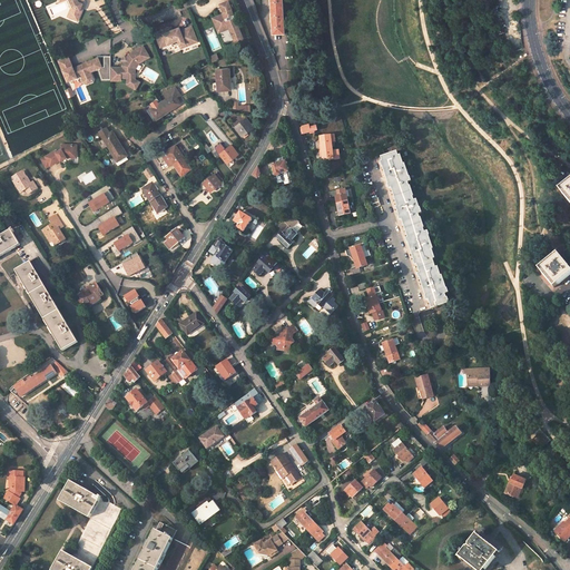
[(69,17),(72,8),(69,0),(58,0),(59,2),(64,0),(67,0),(70,8),(67,17),(69,17)]
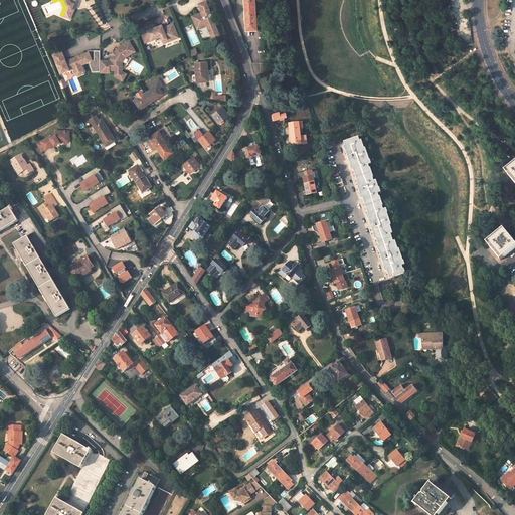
[(72,9),(74,3),(73,2),(73,0),(62,0),(65,7),(62,15),(70,19),(73,9),(72,9)]
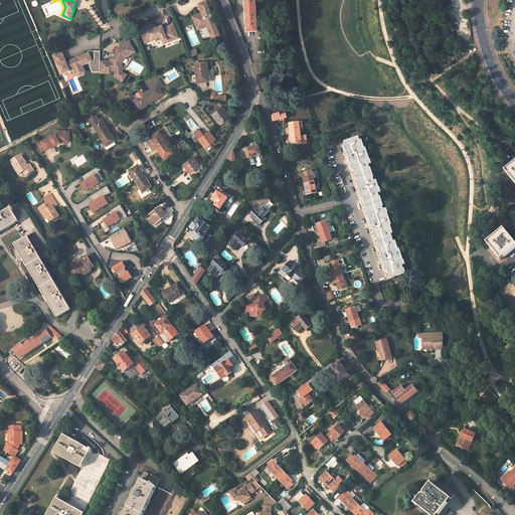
[(256,0),(245,0),(246,30),(258,29),(256,0)]
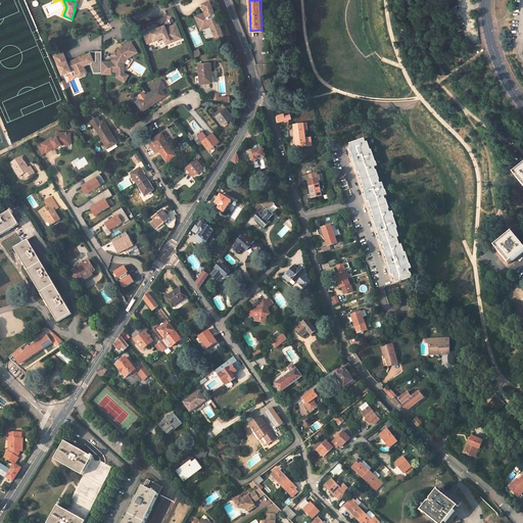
[(205,12),(195,16),(200,30),(210,26),(216,38),(224,34),(209,1),(202,4),(205,12)]
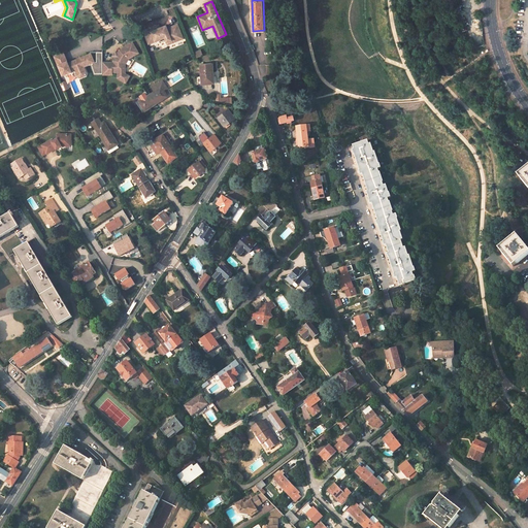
[(177,24),(174,25),(179,39),(183,38),(177,24)]
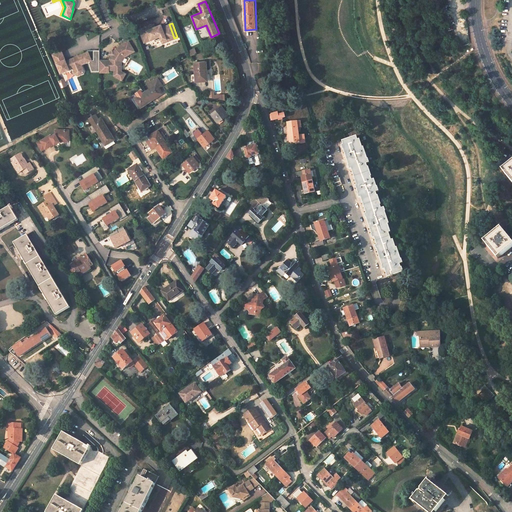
[(151,24),(139,29),(142,39),(149,37),(150,39),(154,38),(155,40),(160,38),(161,40),(168,38),(169,40),(174,38),(169,24),(162,27),(161,24),(155,26),(152,27),(151,24)]
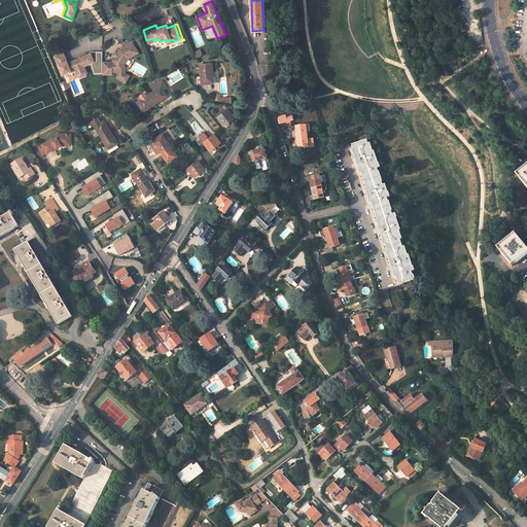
[(102,62),(102,73),(111,73),(111,71),(117,71),(117,69),(121,69),(123,67),(123,63),(125,63),(128,58),(127,57),(132,54),(131,51),(136,48),(132,41),(118,49),(117,53),(116,53),(114,57),(112,60),(112,62),(102,62)]
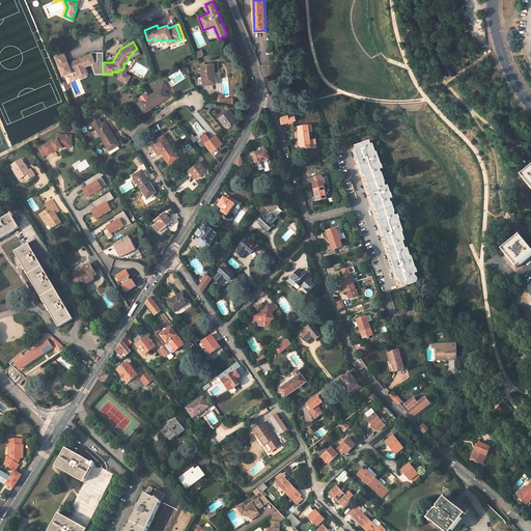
[(133,54),(128,57),(129,58),(139,52),(137,49),(132,52),(133,54)]
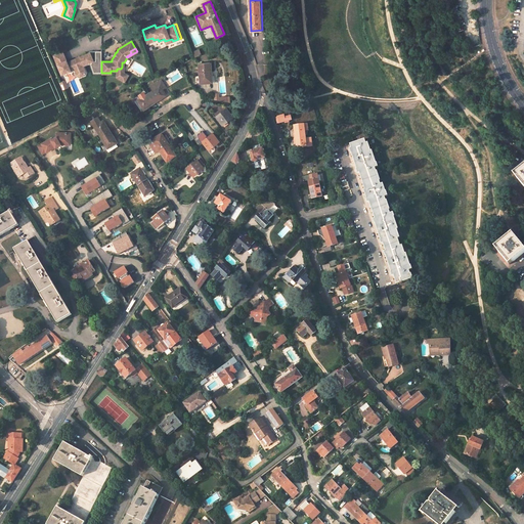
[(199,49),(192,53),(194,58),(201,55),(199,49)]
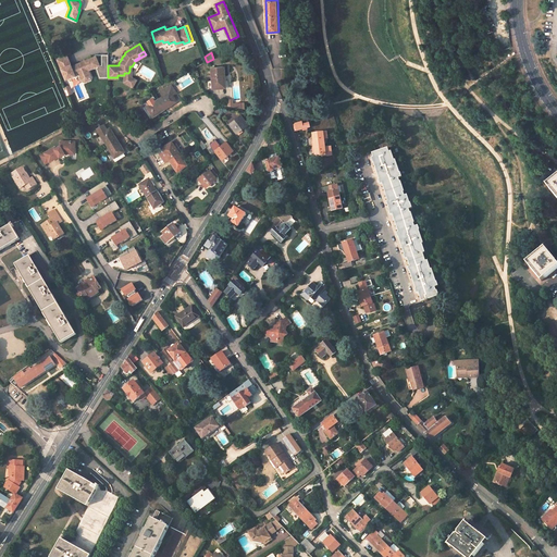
[(66,56),(58,59),(65,79),(78,74),(82,81),(85,82),(89,79),(90,77),(88,70),(99,65),(96,57),(71,66),(66,56)]
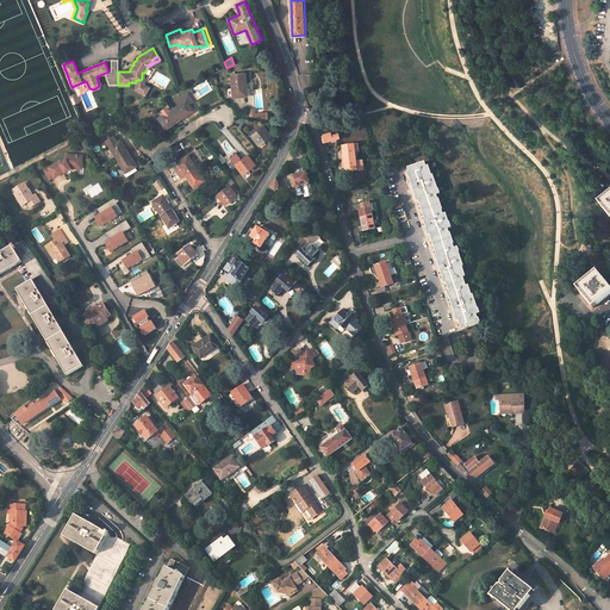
[(147,97),(150,88),(144,85),(144,73),(142,73),(142,78),(141,80),(136,80),(136,82),(136,92),(147,97)]
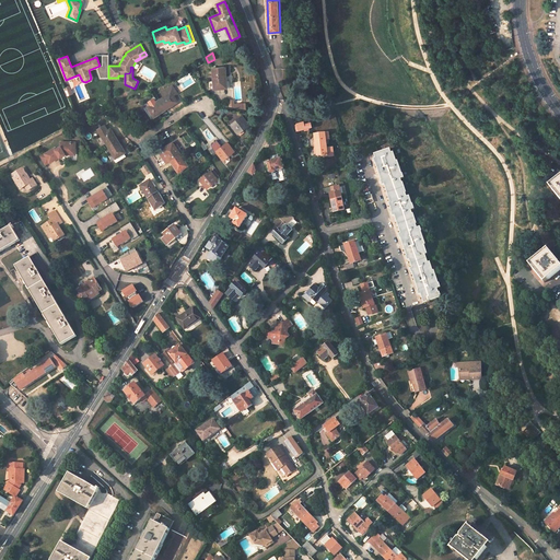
[(212,68),(214,89),(225,88),(224,81),(226,81),(225,67),(212,68)]
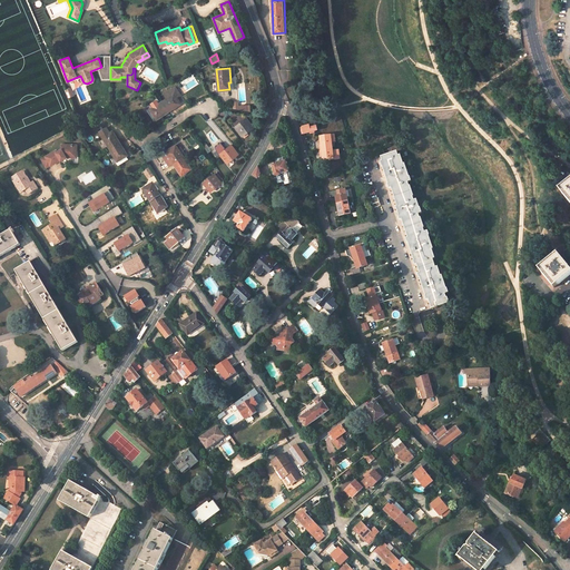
[(68,98),(75,96),(72,87),(66,89),(68,98)]
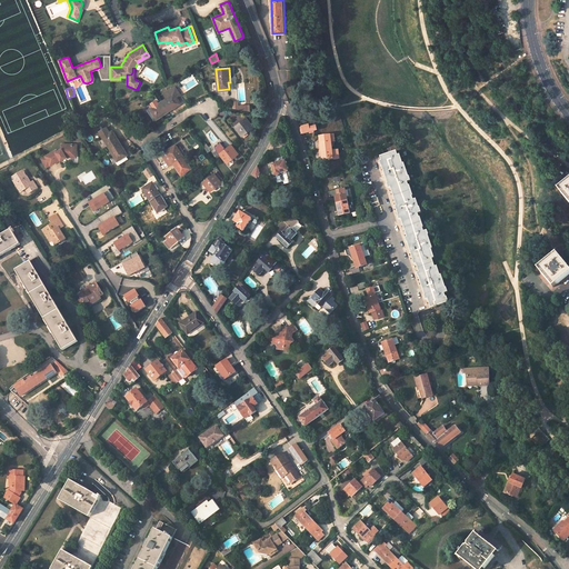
[(169,112),(180,105),(175,97),(168,101),(166,99),(161,101),(169,112)]
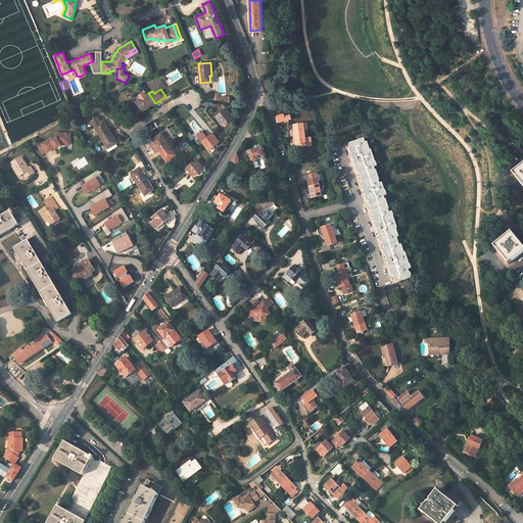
[(143,100),(139,103),(144,110),(155,103),(148,93),(145,95),(143,92),(139,95),(143,100)]
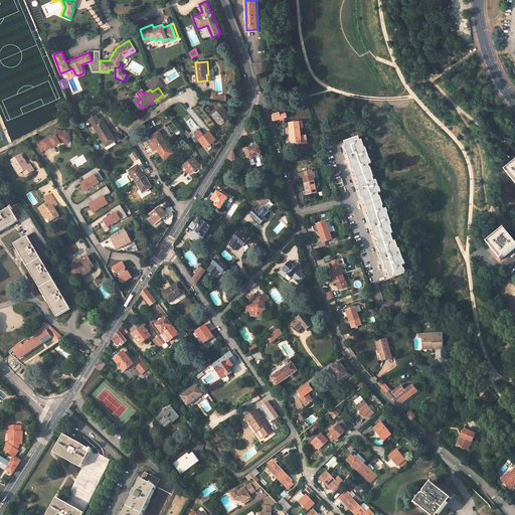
[(229,115),(222,107),(219,109),(220,111),(213,116),(219,123),(229,115)]
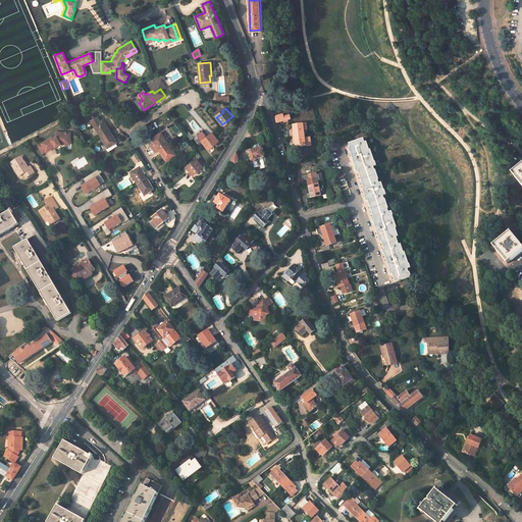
[(106,128),(102,122),(101,122),(98,117),(92,121),(101,137),(110,132),(108,127),(106,128)]
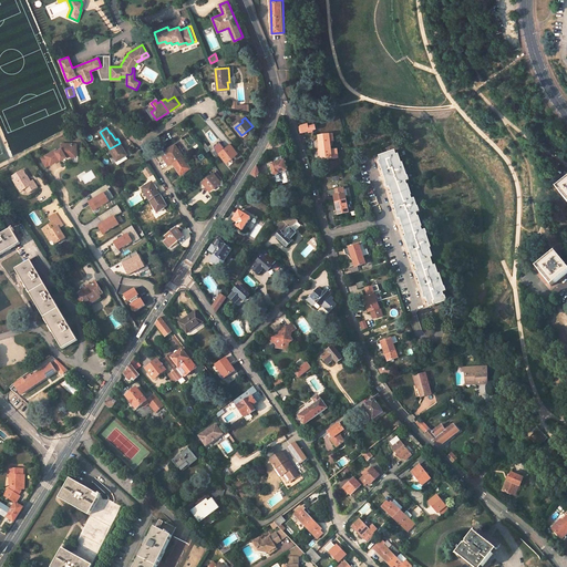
[(333,134),(325,135),(325,137),(318,138),(319,151),(331,150),(331,142),(334,141),(333,134)]
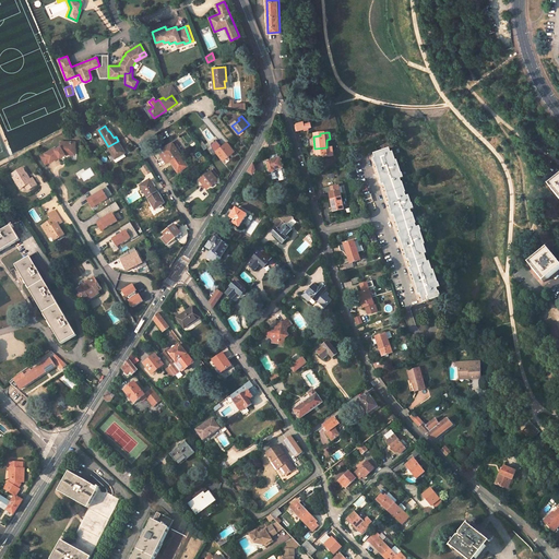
[(108,146),(116,158),(123,154),(119,146),(120,145),(120,144),(121,143),(119,140),(118,141),(108,146)]
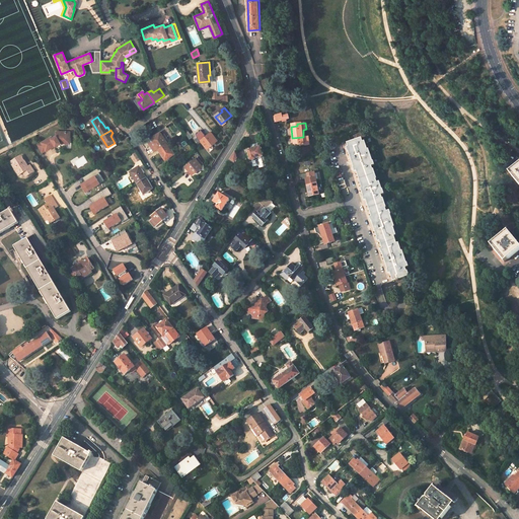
[(202,141),(207,147),(218,139),(211,131),(207,134),(208,135),(202,141)]
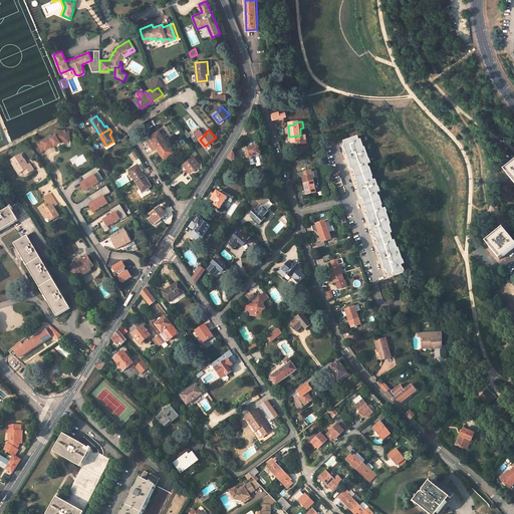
[(49,136),(36,144),(41,152),(45,150),(54,145),(54,146),(60,142),(69,143),(69,131),(56,131),(55,135),(50,138),(49,136)]
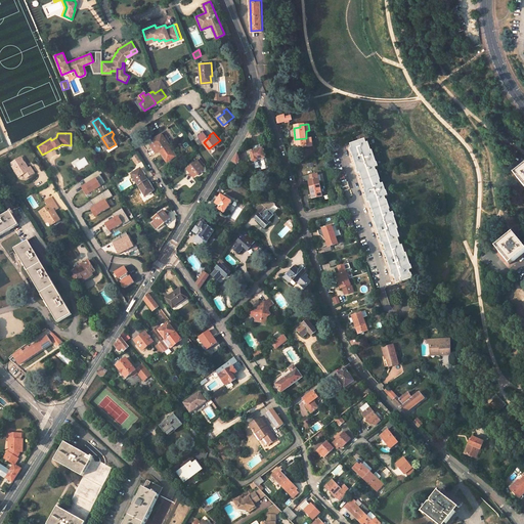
[(161,135),(154,140),(160,150),(170,145),(172,144),(167,136),(163,138),(161,135)]
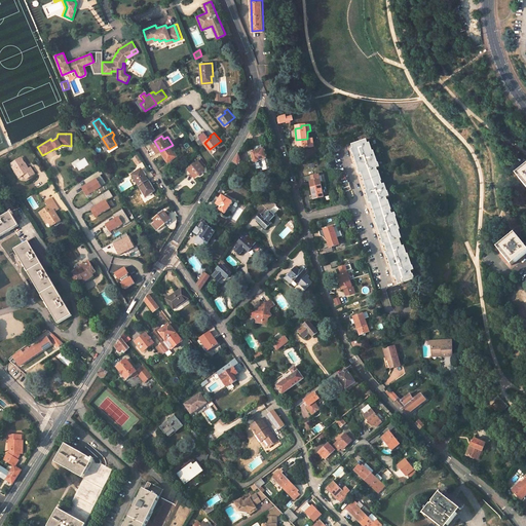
[(296,140),(297,147),(308,146),(309,149),(314,148),(313,139),(307,140),(307,139),(296,140)]
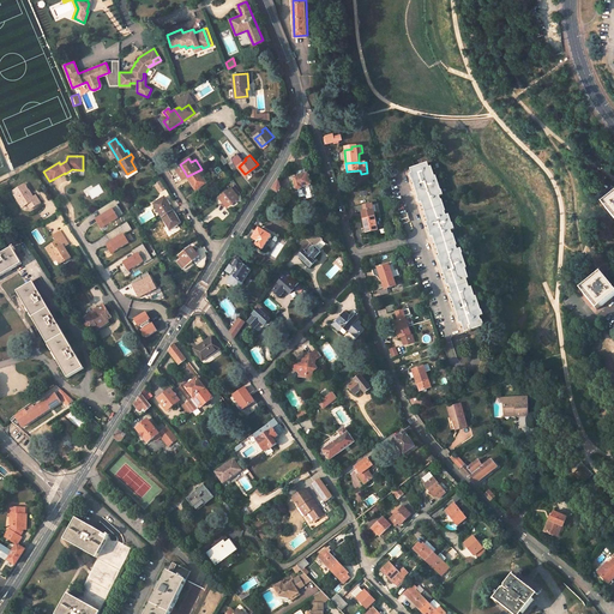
[(463,324),(467,333),(486,326),(483,321),(482,323),(481,318),(486,317),(483,311),(482,312),(479,298),(476,298),(474,288),(471,289),(468,280),(470,278),(467,269),(468,269),(464,254),(463,250),(459,251),(458,247),(459,246),(455,235),(453,235),(452,232),(456,230),(455,224),(453,224),(451,216),(447,217),(446,212),(447,211),(445,205),(444,200),(443,202),(441,197),(445,196),(443,191),(438,176),(435,176),(432,167),(431,168),(428,163),(411,169),(414,174),(411,175),(413,180),(414,179),(420,199),(421,204),(423,203),(426,212),(429,222),(428,223),(431,233),(432,238),(434,238),(440,257),(438,258),(440,263),(441,262),(447,281),(446,281),(449,287),(451,286),(453,295),(451,295),(452,300),(453,300),(461,320),(459,320),(461,325),(463,324)]
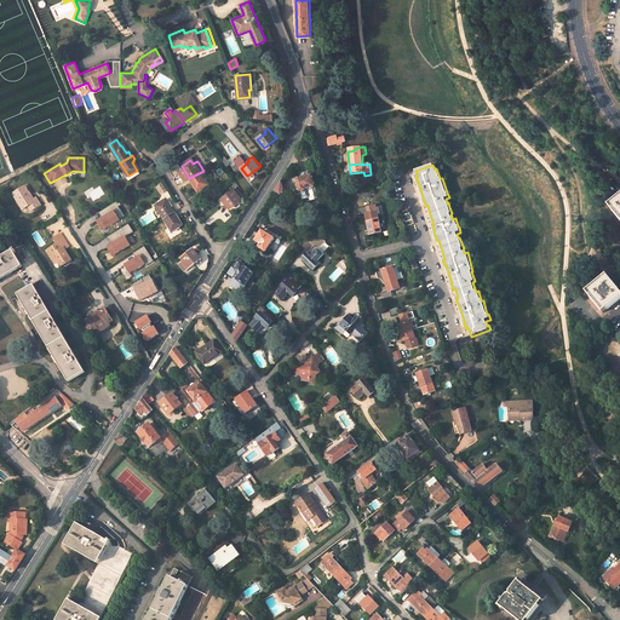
[(201,177),(204,176),(201,172),(189,178),(197,191),(207,185),(201,177)]
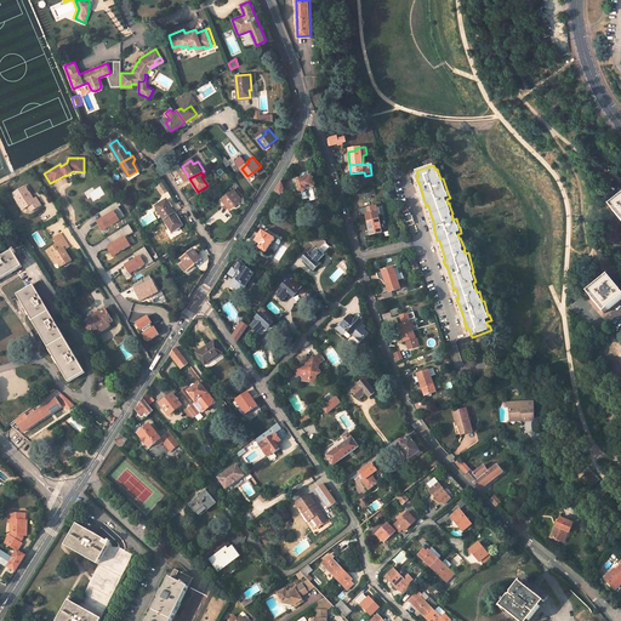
[(301,204),(311,201),(309,200),(318,198),(315,191),(317,191),(313,176),(309,177),(308,174),(301,176),(302,178),(296,181),(300,195),(301,195),(301,197),(298,198),(301,204)]
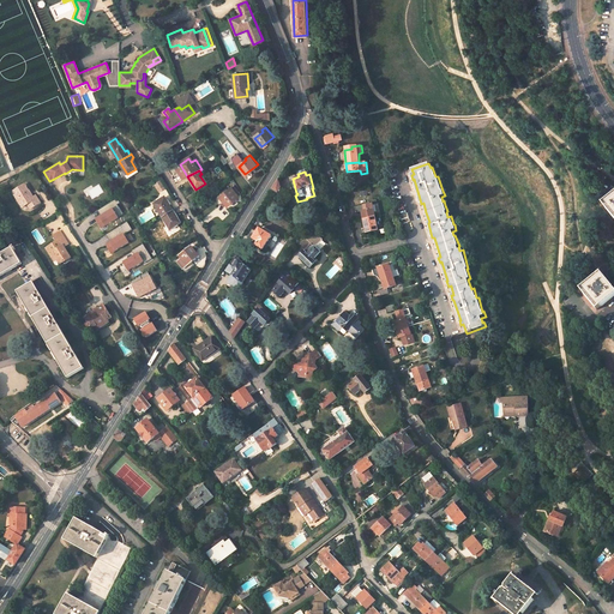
[(278,196),(282,190),(278,180),(271,192),(278,196)]
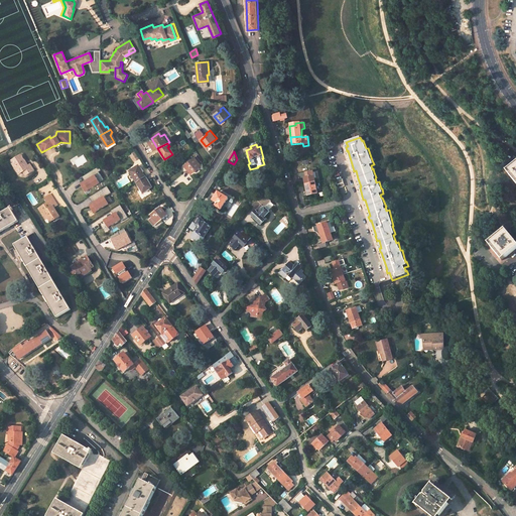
[(21,156),(11,162),(18,175),(23,173),(25,171),(28,175),(34,172),(30,165),(28,167),(21,156)]
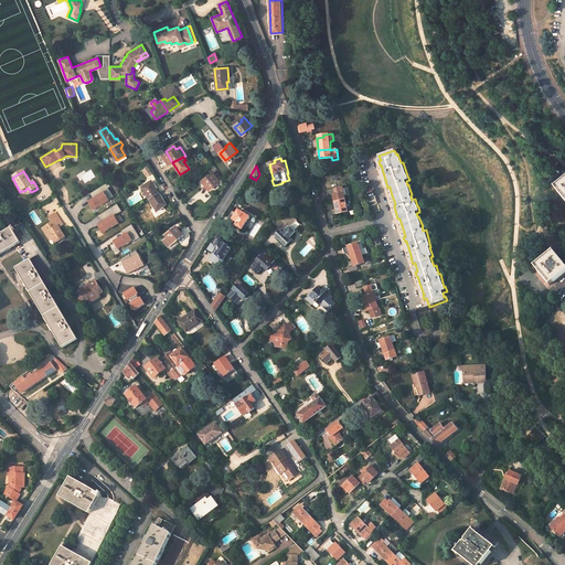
[(211,178),(203,182),(209,191),(220,183),(213,173),(209,176),(211,178)]
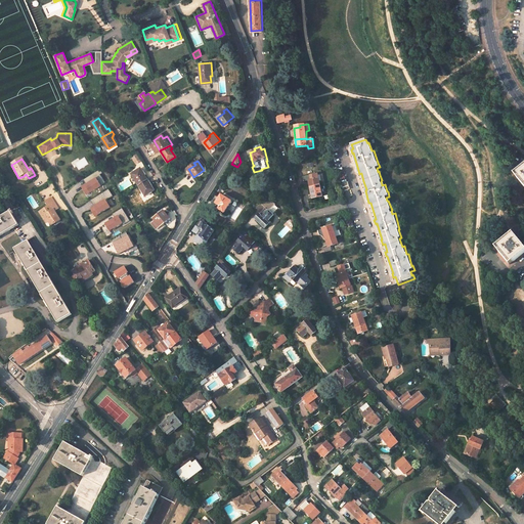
[(523,165),(514,174),(523,185),(523,165)]
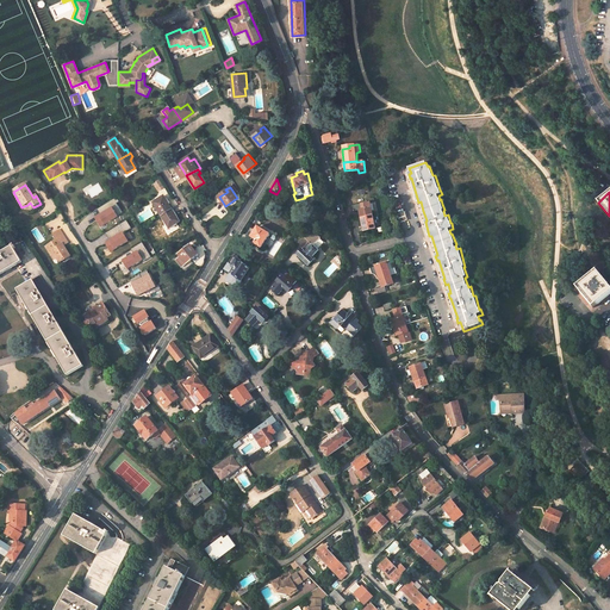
[(162,199),(154,204),(161,216),(172,210),(173,209),(167,199),(163,201),(162,199)]
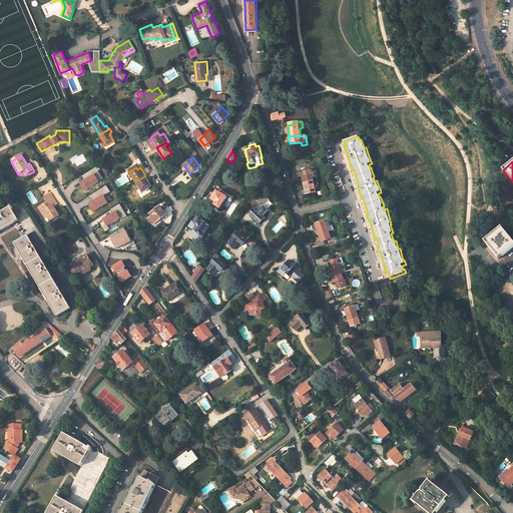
[(303,184),(314,181),(312,174),(311,170),(297,173),(298,178),(302,177),(303,184)]
